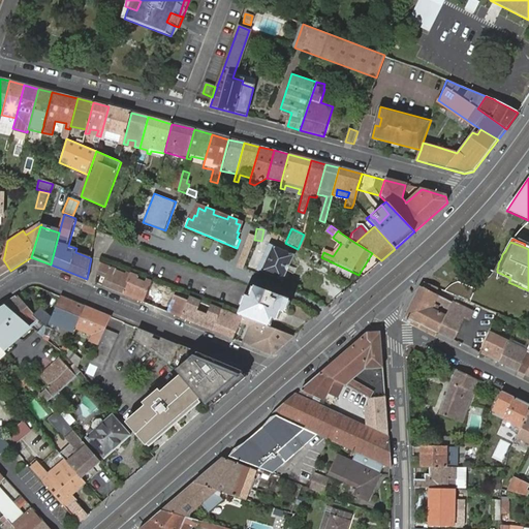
[(256,270),(259,272),(272,245),(269,244),(256,270)]
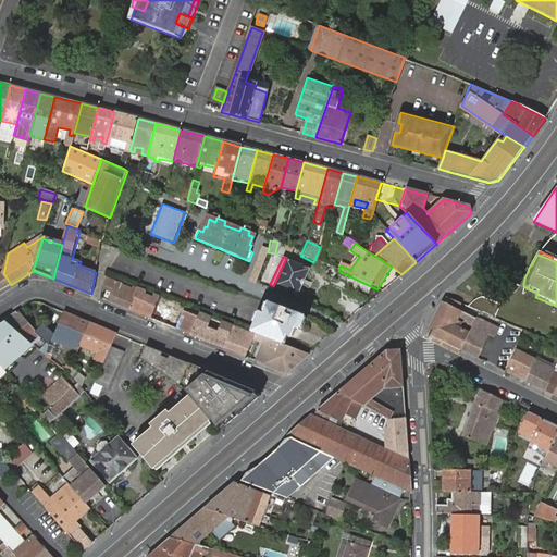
[(286,258),(273,286),(295,297),(308,269),(286,258)]
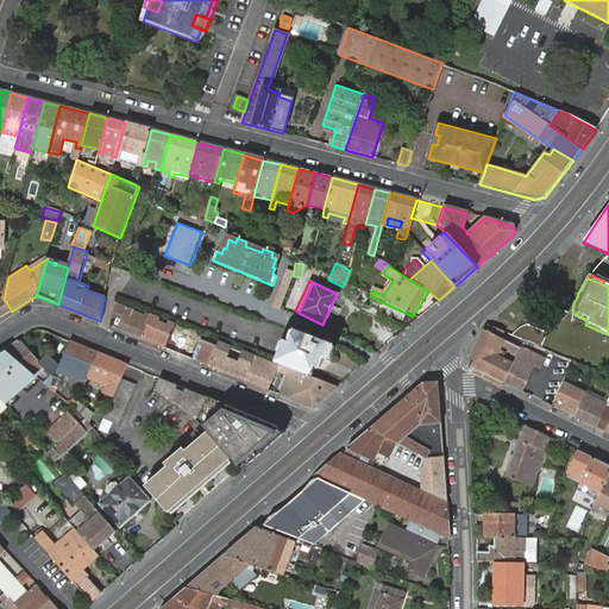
[(0,318),(12,312),(4,299),(5,295),(0,297),(0,318)]
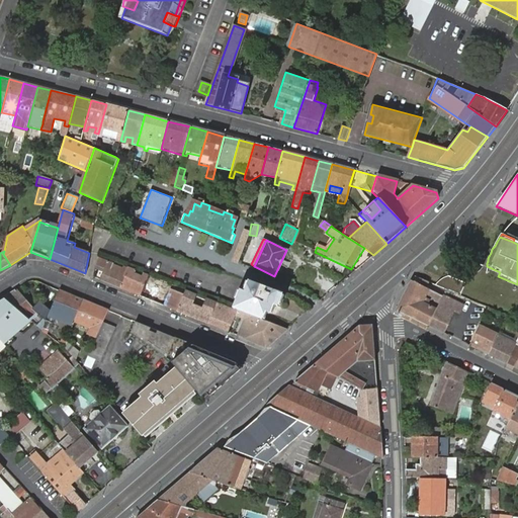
[(122,288),(130,268),(125,266),(124,269),(112,265),(112,263),(97,257),(96,265),(106,269),(101,280),(109,283),(122,288)]
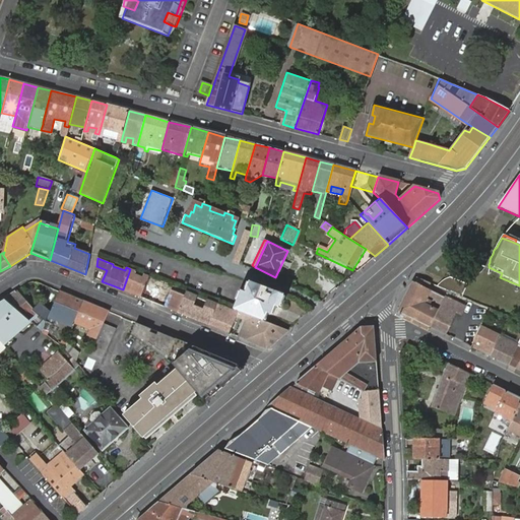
[(148,278),(149,276),(144,274),(143,276),(134,273),(135,271),(130,269),(123,289),(141,297),(146,282),(148,278)]
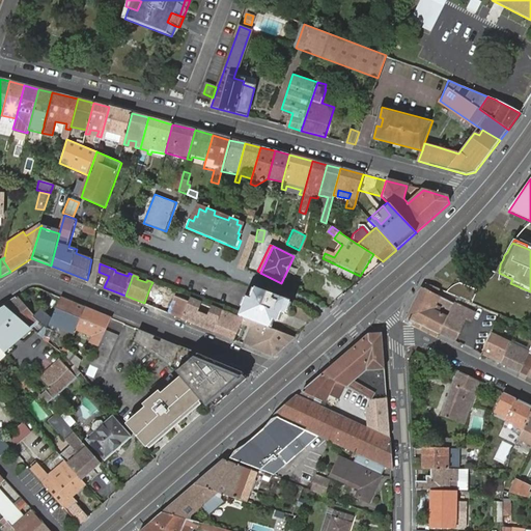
[(441,290),(424,283),(421,287),(404,318),(454,341),(465,319),(472,324),(476,314),(441,298),(443,295),(439,294),(441,290)]
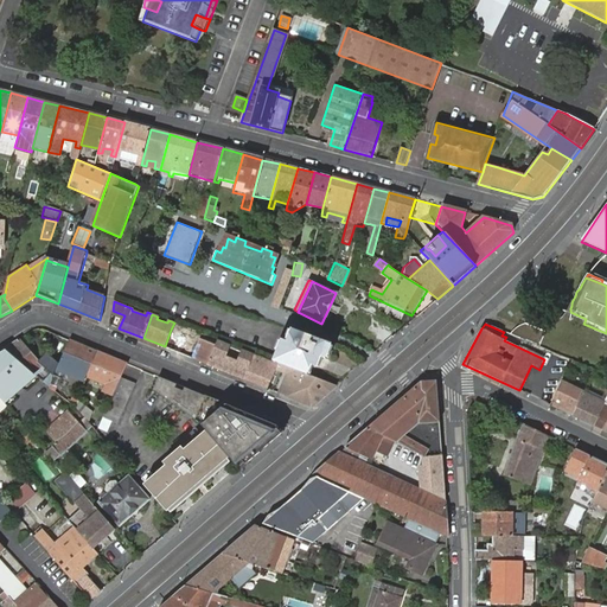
[(509,333),(537,346),(543,333),(523,325),(521,325),(517,327),(516,328),(513,330),(510,332),(509,333)]
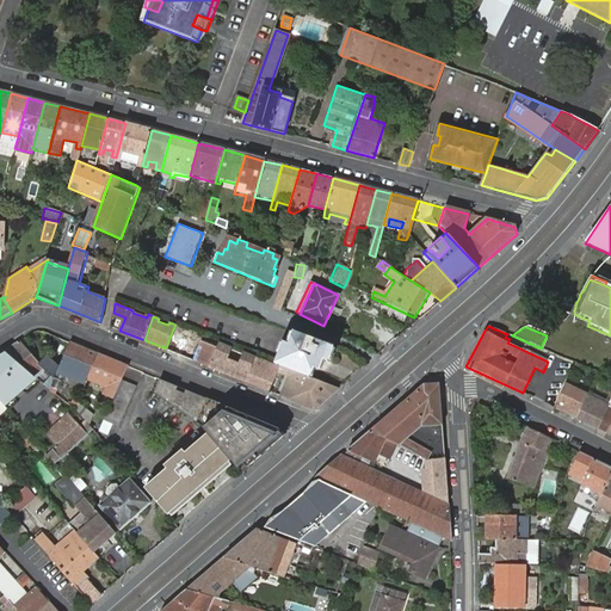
[(166,349),(193,360),(203,337),(197,334),(195,341),(180,335),(172,332),(166,349)]
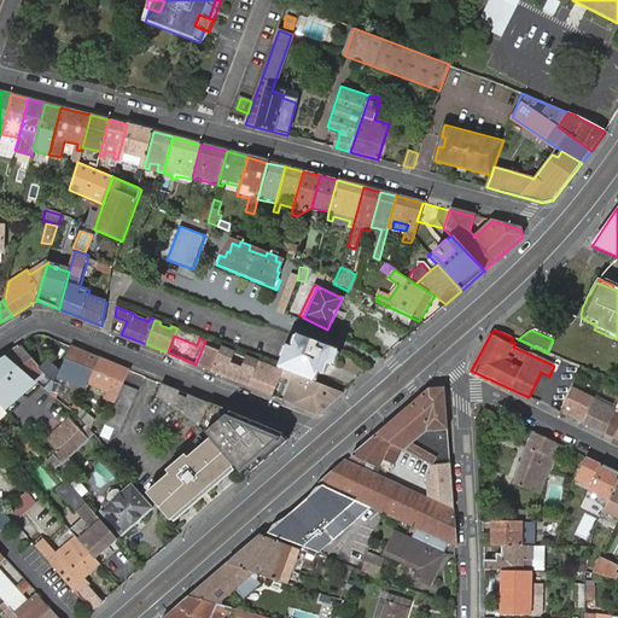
[(339,351),(299,337),(295,350),(289,349),(281,368),(290,372),(315,382),(319,372),(324,374),(328,365),(333,367),(339,351)]
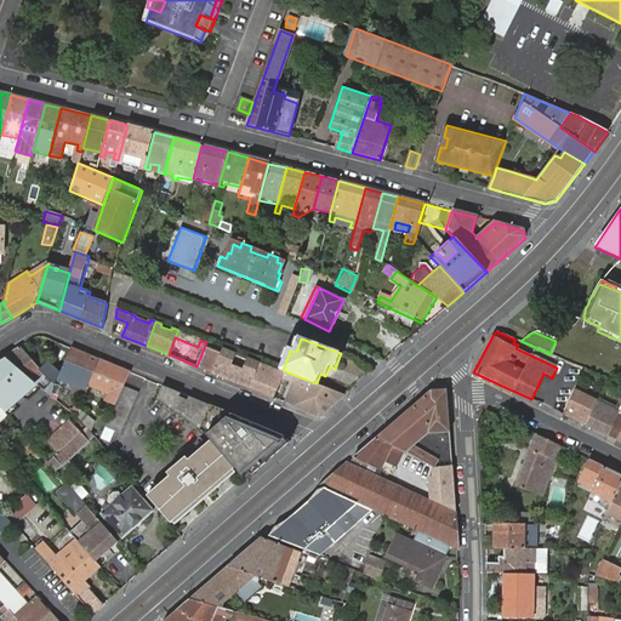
[(214,372),(221,354),(209,349),(211,343),(206,341),(206,342),(197,366),(214,372)]
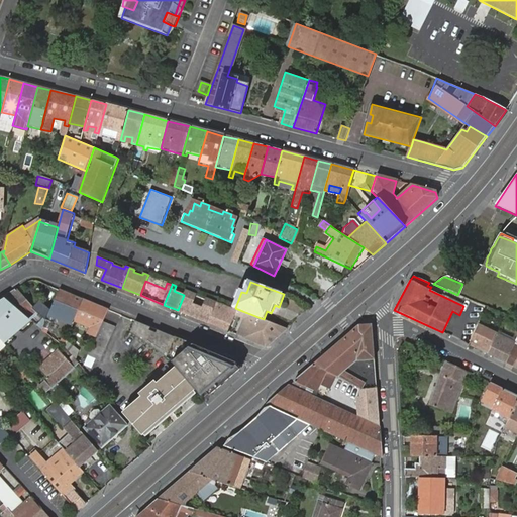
[(59,289),(49,310),(46,317),(72,327),(75,320),(83,299),(59,289)]
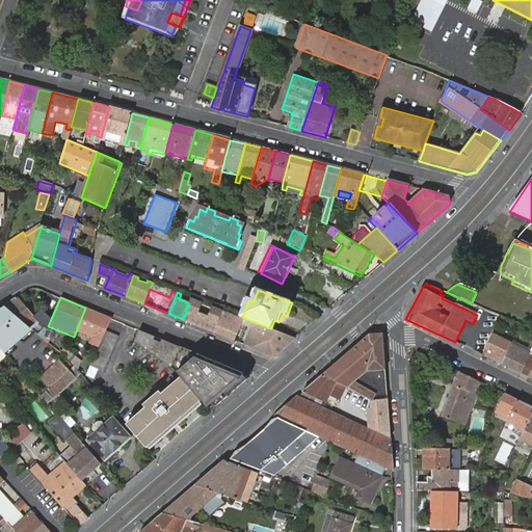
[(16,298),(3,306),(32,328),(37,322),(44,326),(38,333),(44,338),(48,326),(51,319),(40,310),(33,317),(16,298)]
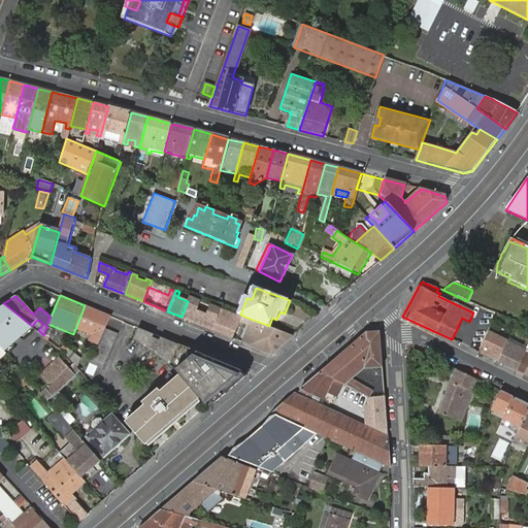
[(212,330),(218,315),(208,310),(209,307),(201,304),(203,300),(196,298),(195,300),(189,298),(188,301),(182,317),(212,330)]
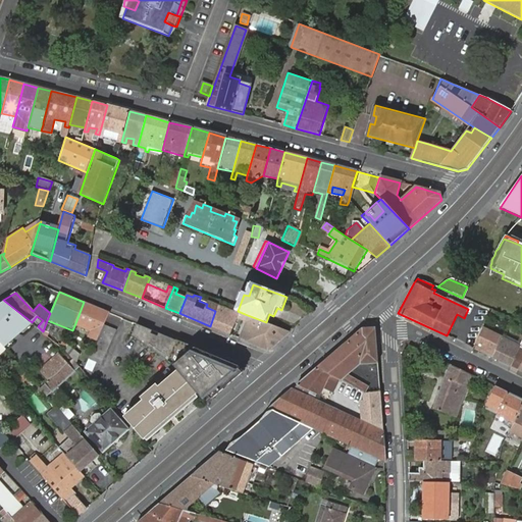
[(0,342),(5,347),(30,325),(2,301),(0,302),(0,342)]
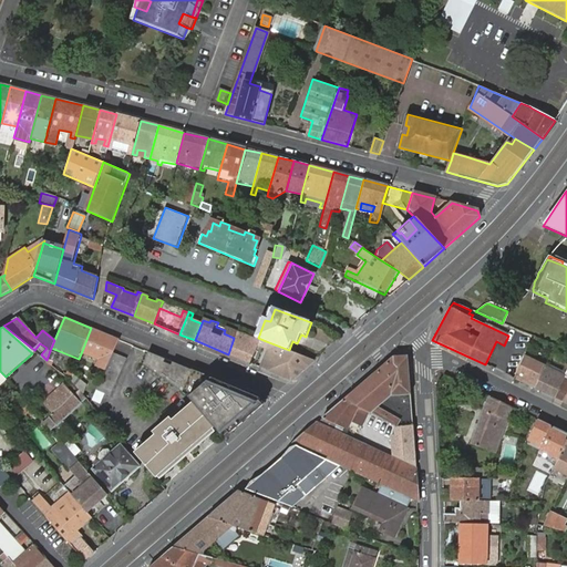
[(120,340),(91,328),(82,351),(100,359),(96,366),(105,371),(114,352),(116,348),(120,340)]
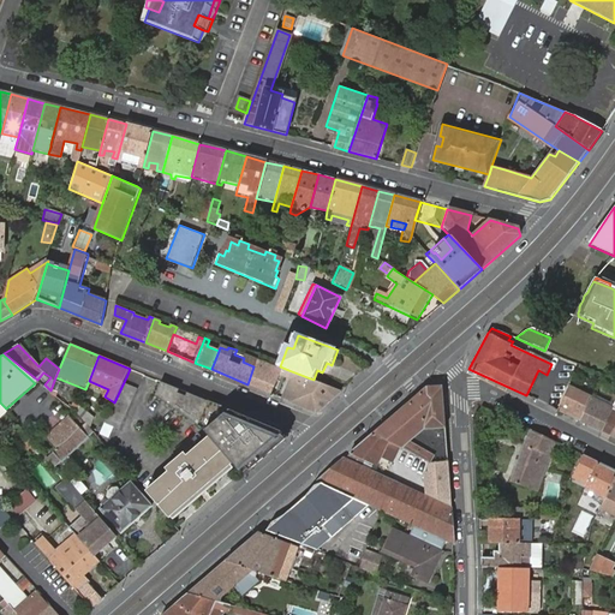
[(288,370),(280,366),(257,358),(254,366),(248,384),(272,394),(281,374),(286,376),(288,370)]
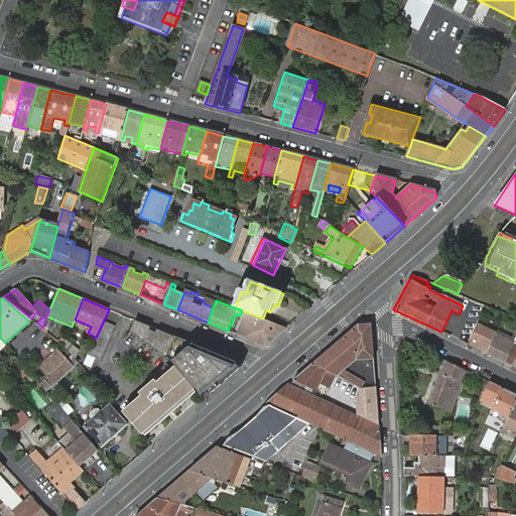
[(263,318),(242,310),(240,315),(244,316),(250,318),(246,327),(241,324),(237,335),(266,346),(287,328),(263,318)]
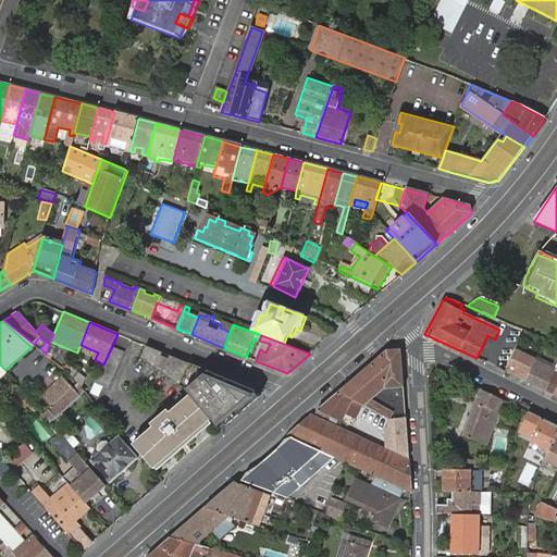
[(263,342),(260,349),(265,353),(270,344),(263,342)]
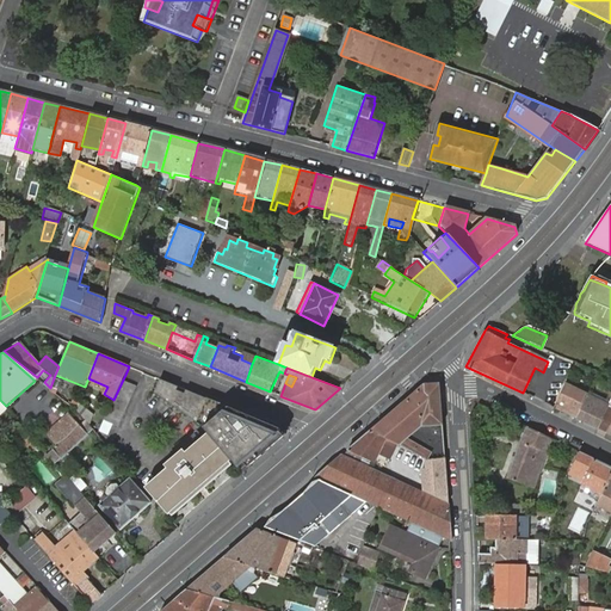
[(123,380),(113,400),(104,421),(112,425),(118,427),(136,386),(123,380)]
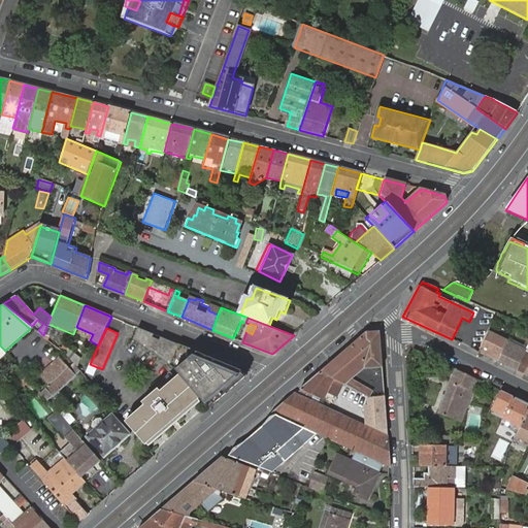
[(169,366),(178,344),(146,331),(138,328),(133,340),(140,344),(155,355),(169,366)]
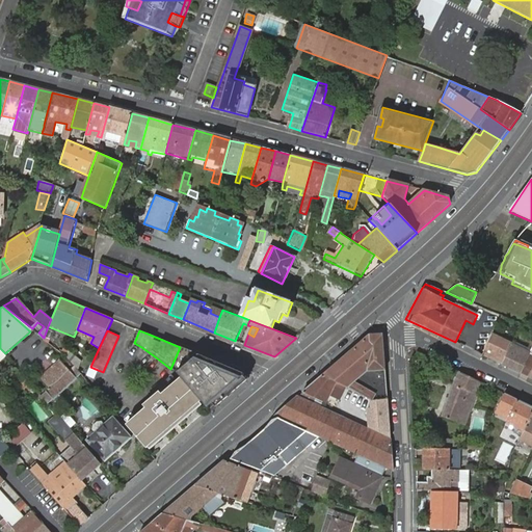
[(321,375),(344,388),(369,401),(387,399),(381,334),(369,335),(321,375)]
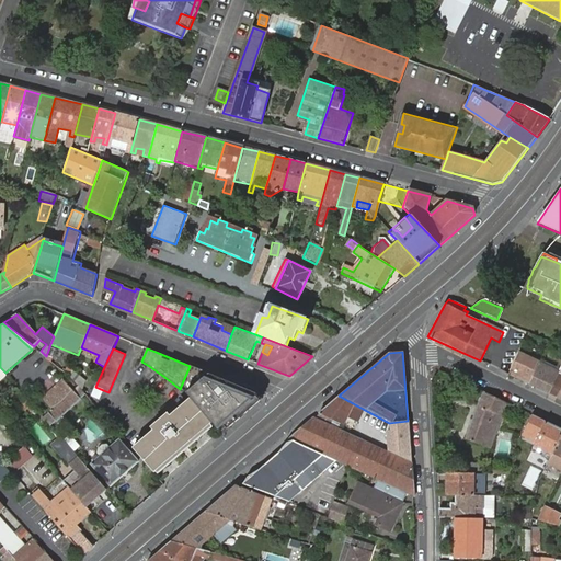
[(527,384),(537,363),(517,354),(506,374),(527,384)]
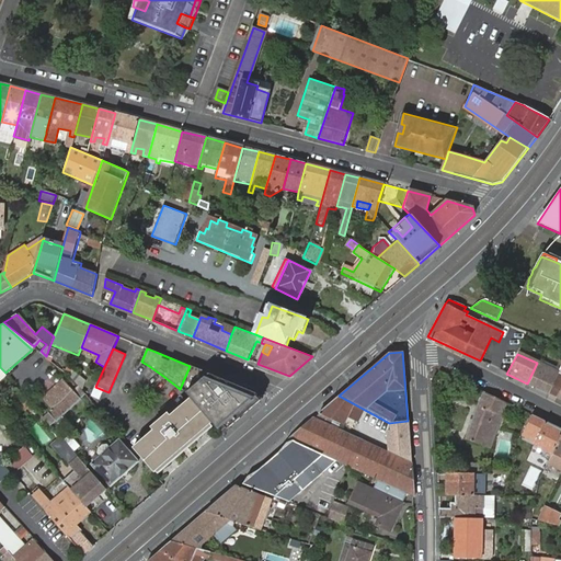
[(556,398),(560,386),(560,363),(560,364),(557,373),(537,363),(527,384),(556,398)]
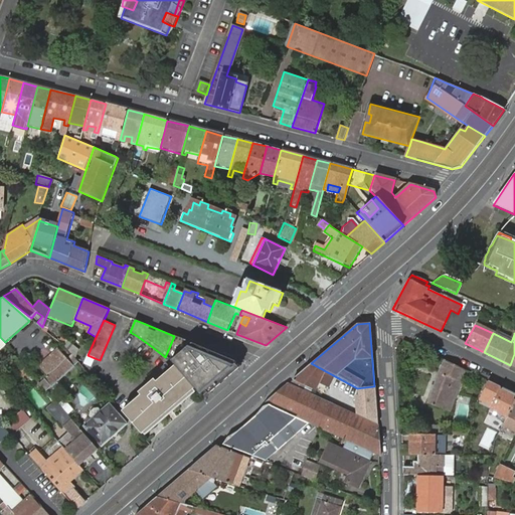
[(66,340),(63,346),(65,348),(69,352),(72,356),(75,347),(66,340)]
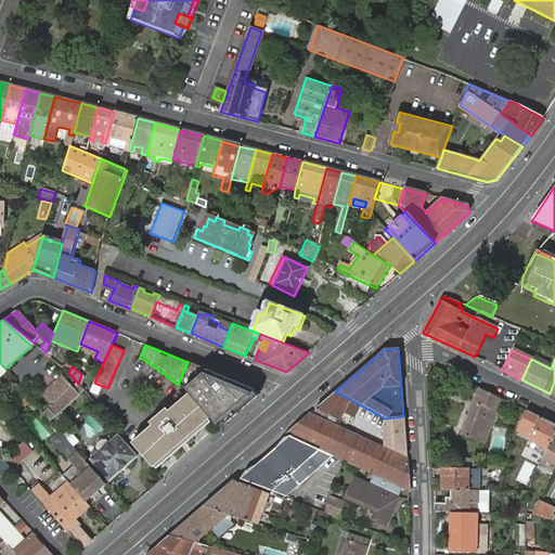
[(219,386),(203,400),(205,401),(218,416),(241,397),(248,405),(261,394),(221,377),(216,382),(219,386)]
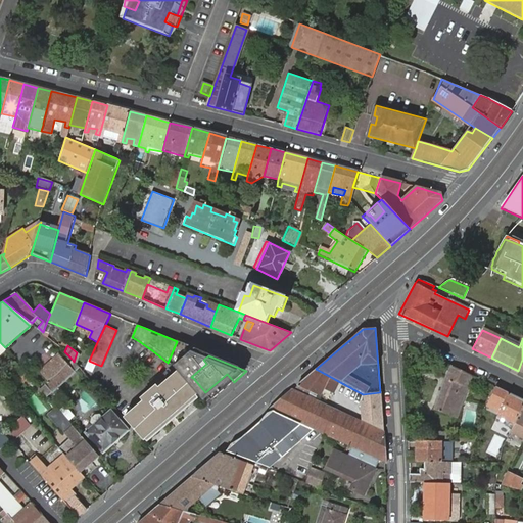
[(42,376),(48,383),(68,365),(62,358),(57,357),(48,366),(48,370),(42,376)]
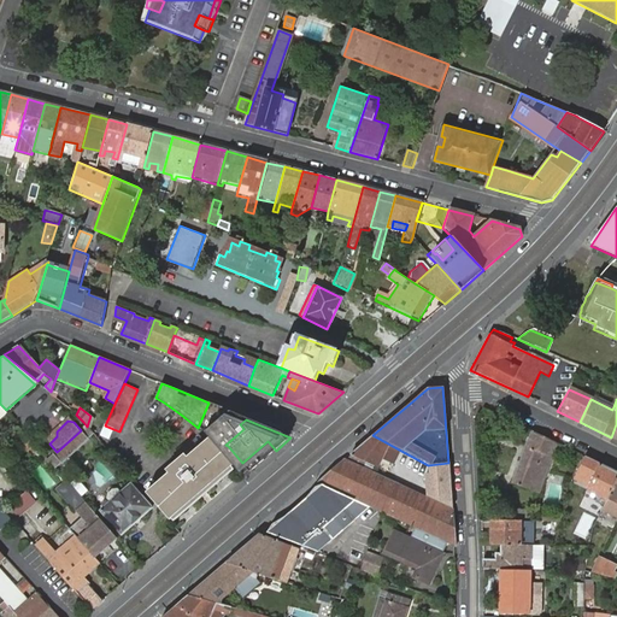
[(113,429),(105,425),(100,435),(109,440),(113,429)]
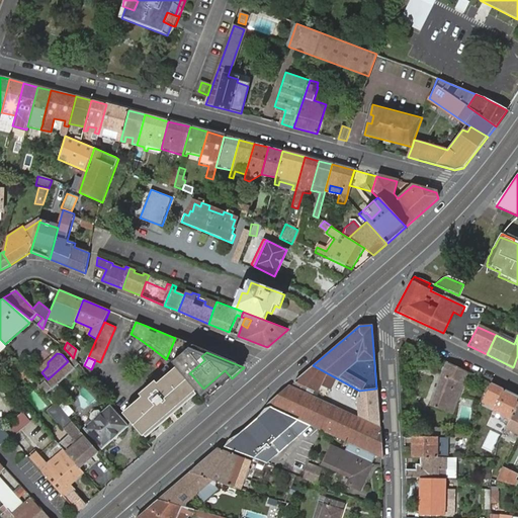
[(68,361),(48,379),(46,381),(53,390),(76,369),(68,361)]
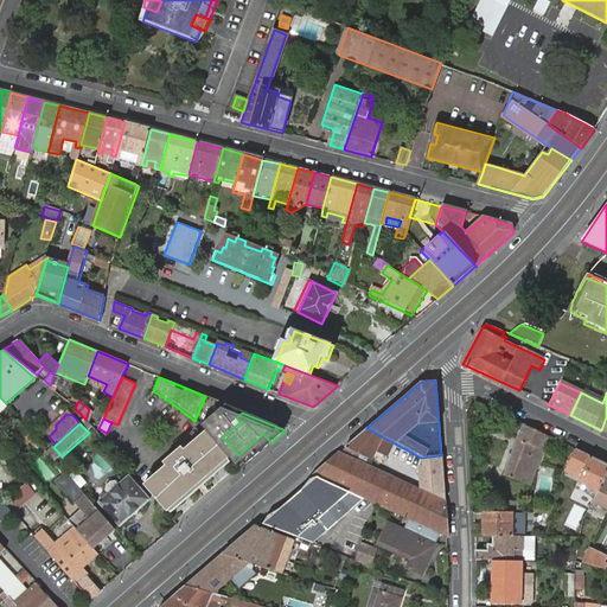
[(547,438),(522,426),(503,477),(529,486),(547,438)]
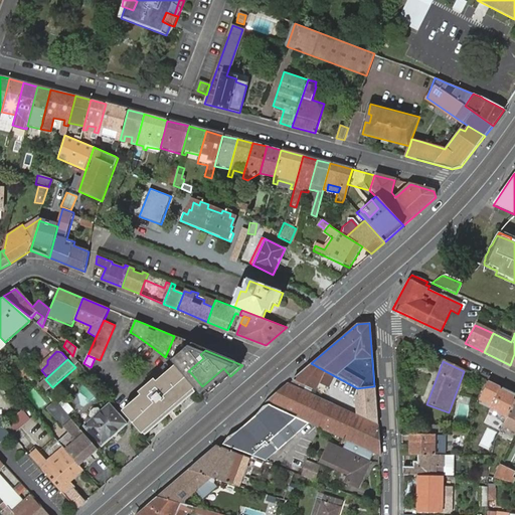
[(327,387),(333,375),(311,363),(292,380),(313,390),(315,391),(319,383),(327,387)]
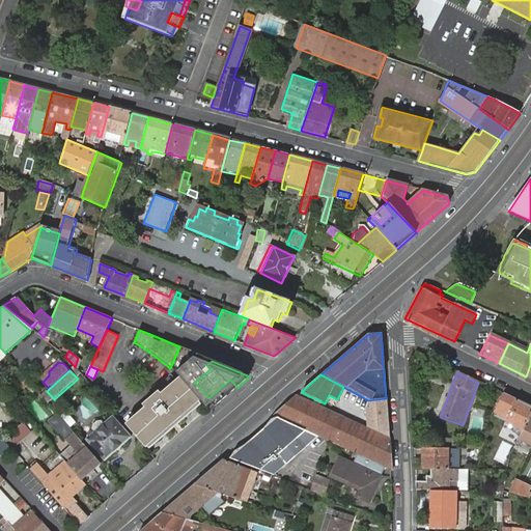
[(126,424),(146,448),(169,428),(165,422),(170,418),(174,423),(199,401),(180,378),(126,424)]
